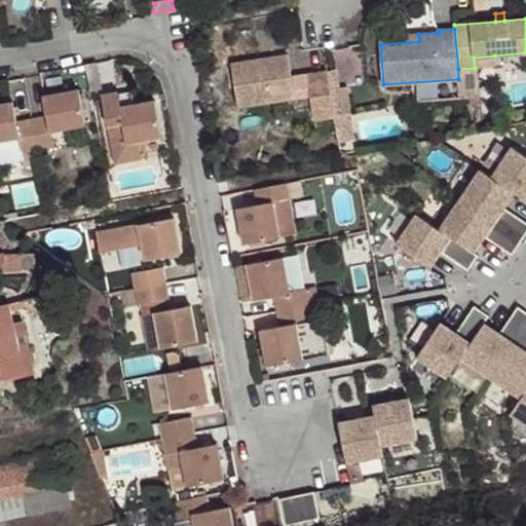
[(408,35),(409,42),(419,41),(418,34),(408,35)]
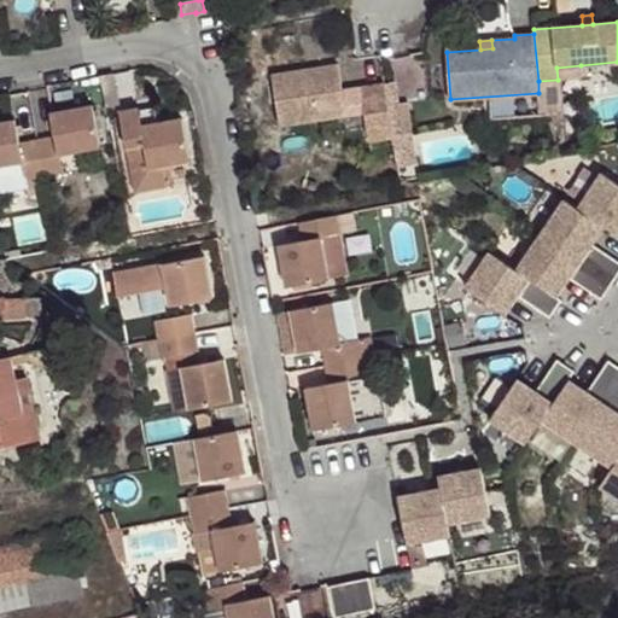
[(339,65),(272,75),(280,124),(347,114),(339,65)]
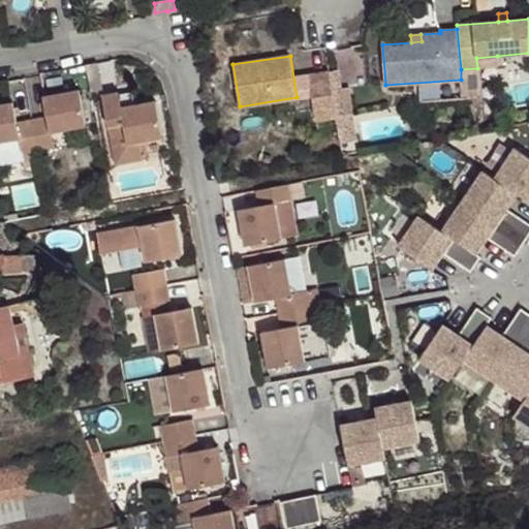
[(337,117),(330,71),(309,74),(317,121),(337,117)]
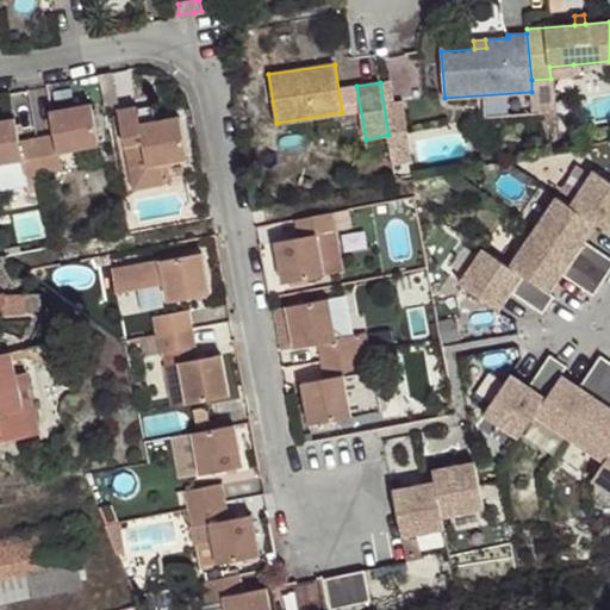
[(56,135),(38,138),(44,174),(63,169),(60,153),(100,144),(92,104),(51,111),(56,135)]
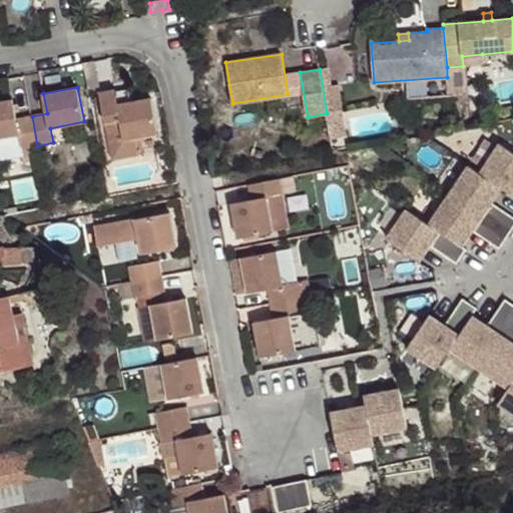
[(116,90),(100,93),(112,158),(138,154),(135,137),(140,136),(157,133),(151,98),(130,102),(118,104),(116,93),(116,90)]
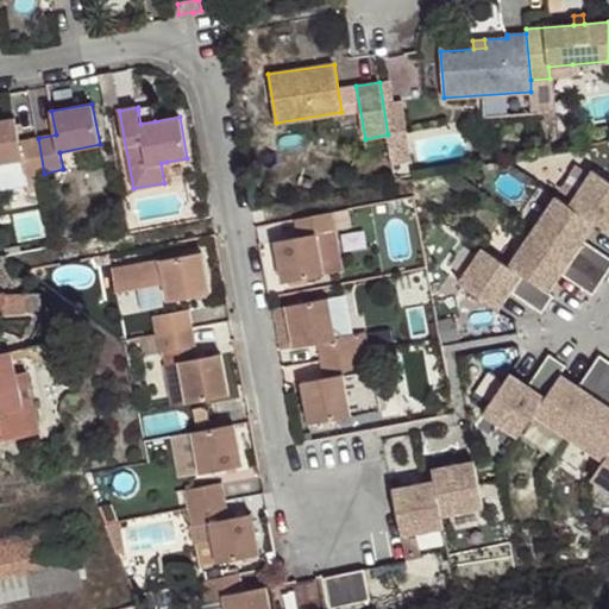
[(152,107),(138,111),(140,124),(155,121),(152,107)]
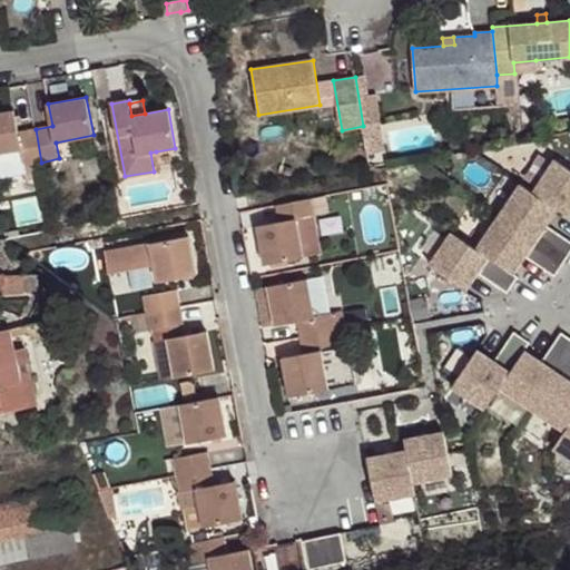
[(43,174),(41,163),(36,129),(19,133),(15,109),(0,112),(0,153),(5,153),(20,149),(26,175),(26,177),(43,174)]
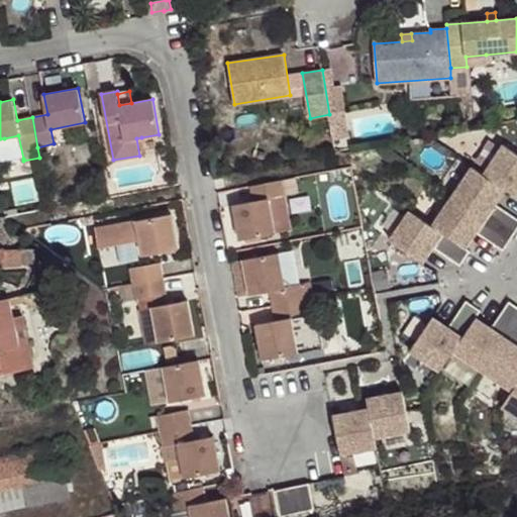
[(18,135),(4,138),(8,162),(23,159),(18,135)]
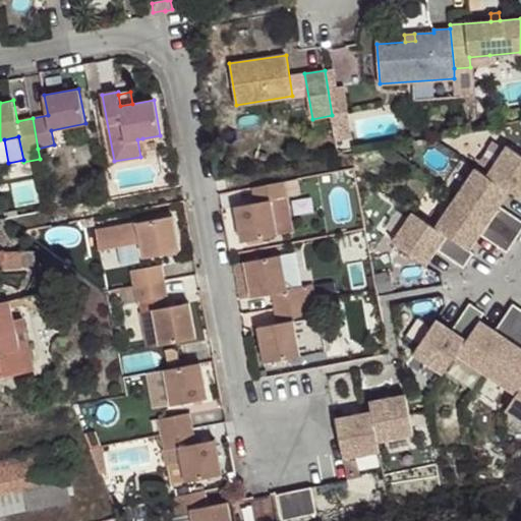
[(137,139),(140,157),(146,156),(142,138),(137,139)]
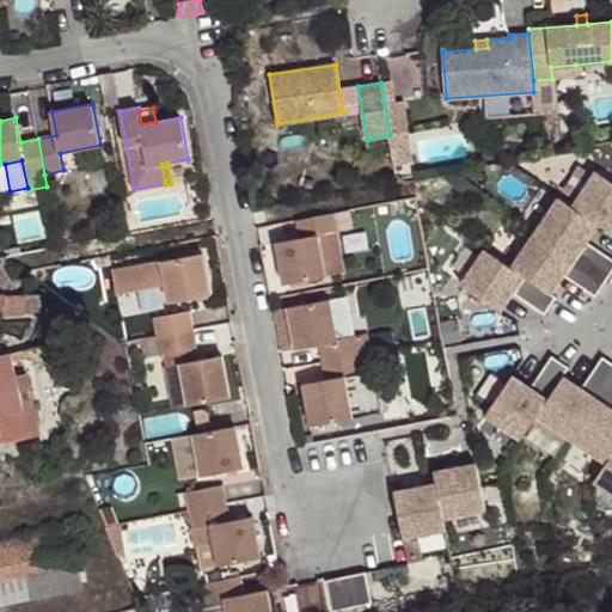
[(611,181),(592,169),(568,207),(555,199),(510,267),(484,249),(461,285),(501,311),(513,294),(545,314),(557,297),(552,294),(564,276),(597,297),(611,273),(611,257),(589,244),(601,225),(611,232),(611,181)]
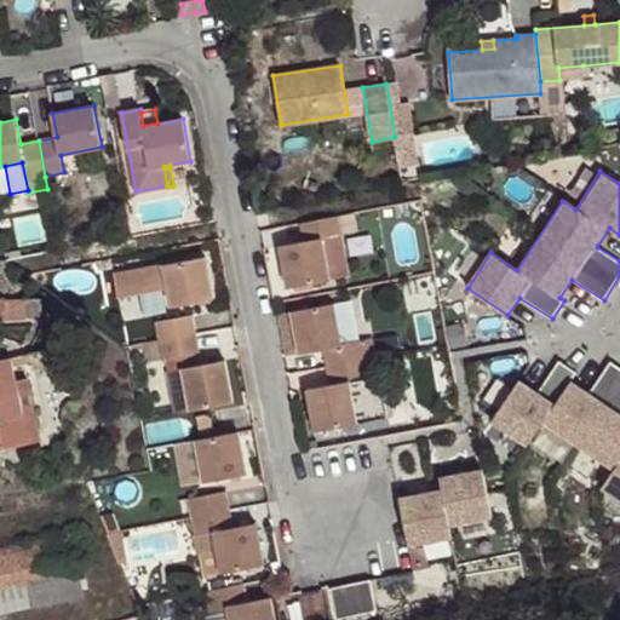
[(281,245),(288,287),(331,280),(322,237),(340,234),(337,216),(302,223),(304,240),(281,245)]
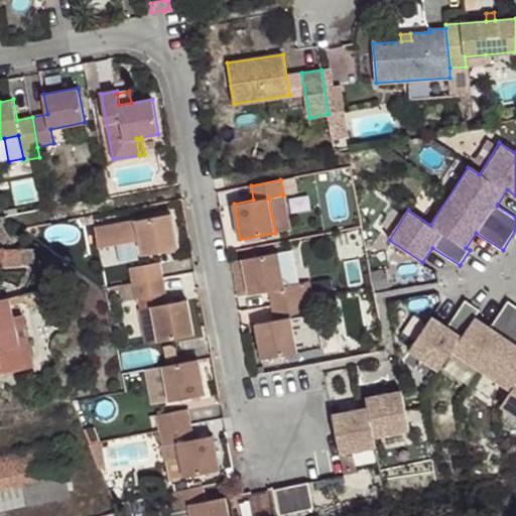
[(268,198),(275,233),(290,230),(283,195),(268,198)]
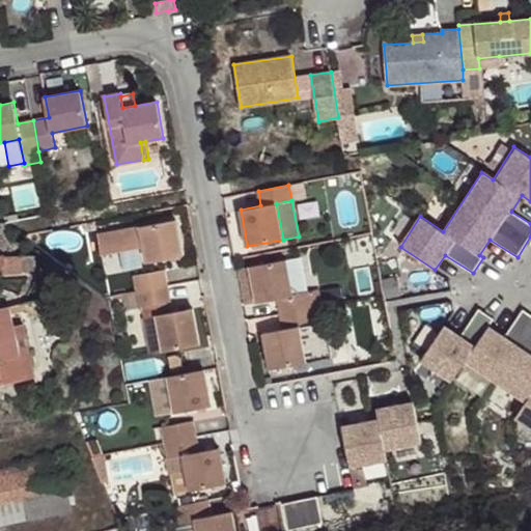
[(184,256),(176,220),(98,234),(102,255),(144,247),(146,262),(184,256)]
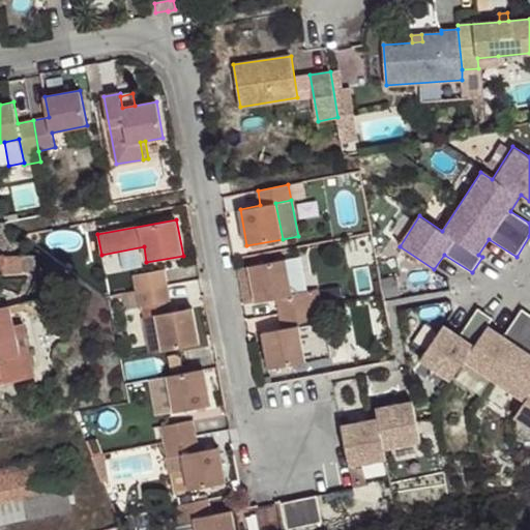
[(24,255),(0,255),(0,272),(24,271),(24,255)]
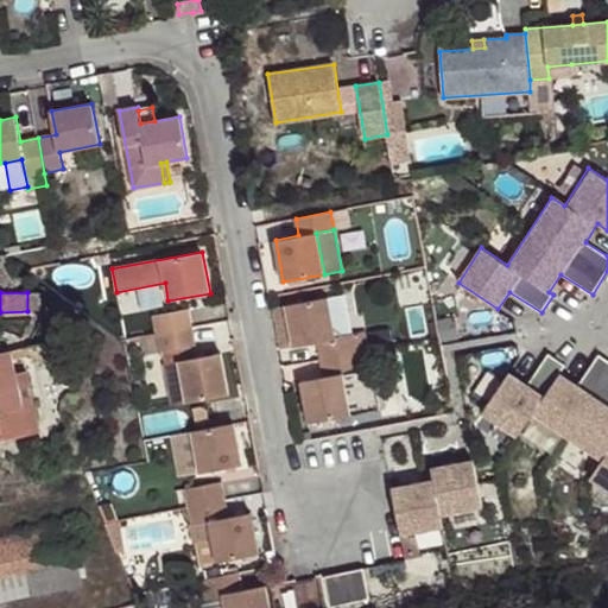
[(27,292),(27,311),(40,310),(39,292),(27,292)]
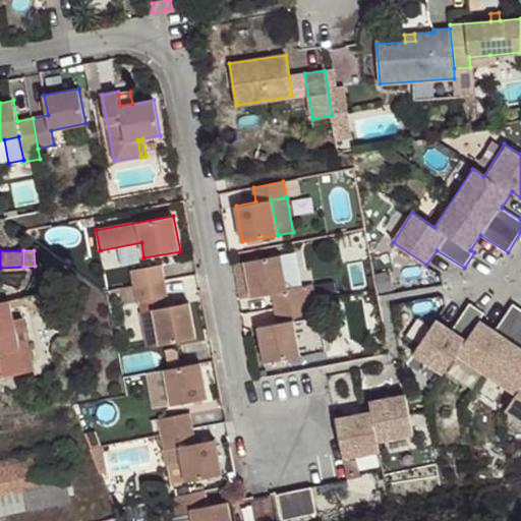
[(295,251),(281,254),(288,289),(301,287),(295,251)]
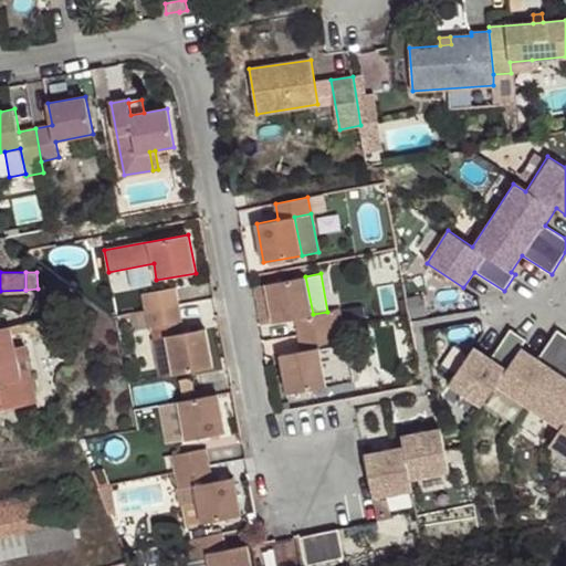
[(300,334),(343,326),(339,310),(327,312),(313,314),(305,276),(254,286),(262,325),(296,317),(300,334)]
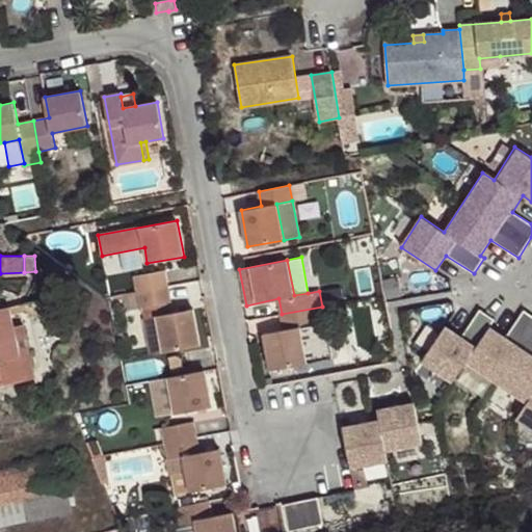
[(133,276),(135,293),(169,286),(166,270),(133,276)]
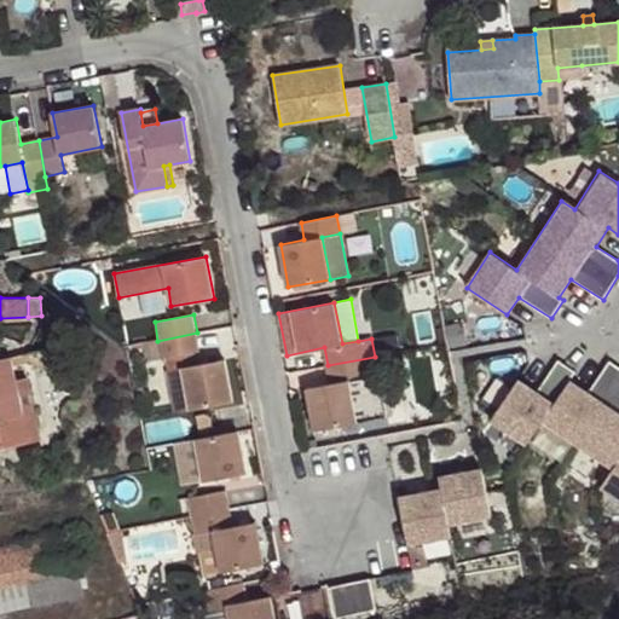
[(201,352),(197,333),(157,341),(161,359),(201,352)]
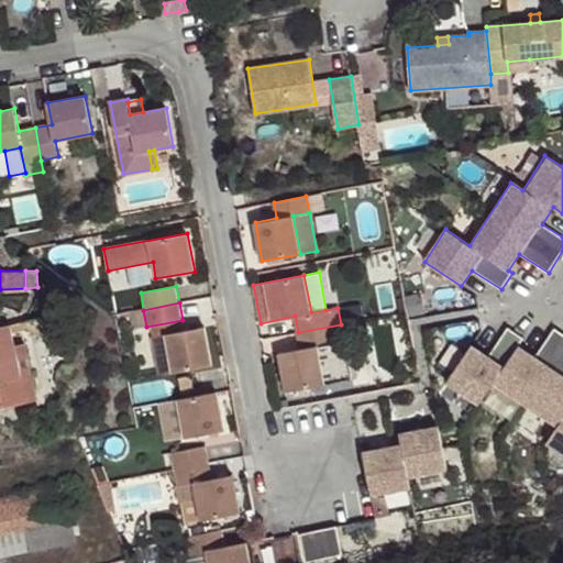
[(10,324),(0,327),(0,404),(39,396),(25,344),(15,346),(12,333),(10,324)]
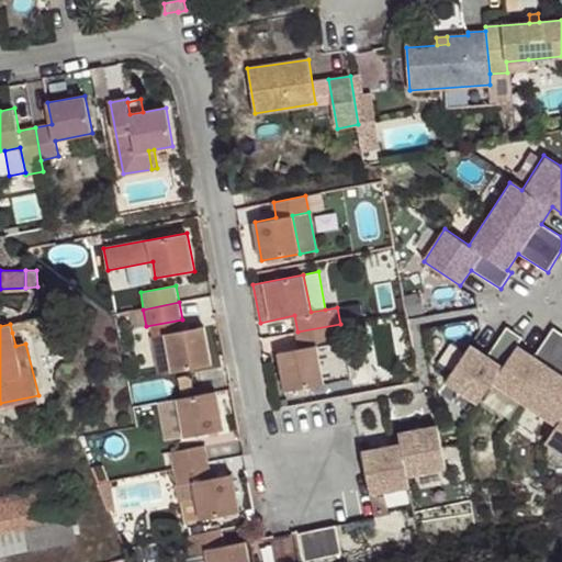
[(340,324),(298,332),(301,348),(279,352),(285,390),(335,381),(330,360),(341,358),(338,341),(344,341),(340,324)]
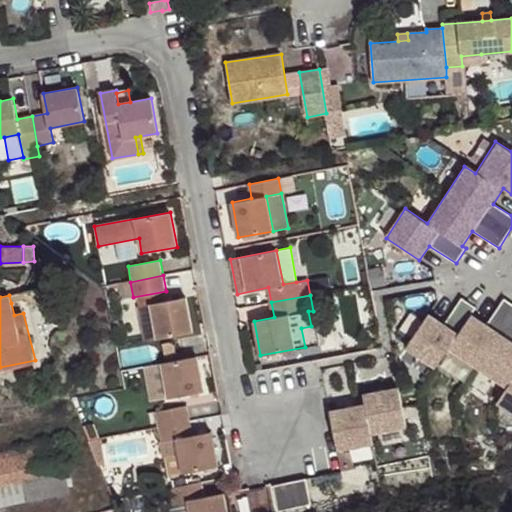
[(486,324),(472,314),(476,307),(462,297),(444,324),(429,313),(406,347),(435,367),(448,348),(506,388),(497,403),(511,413),(511,303),(504,298),(486,324)]
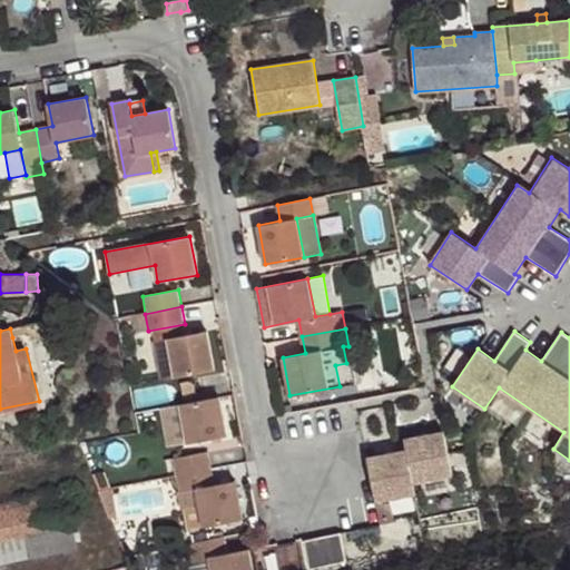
[(176,377),(215,370),(207,332),(168,338),(176,377)]
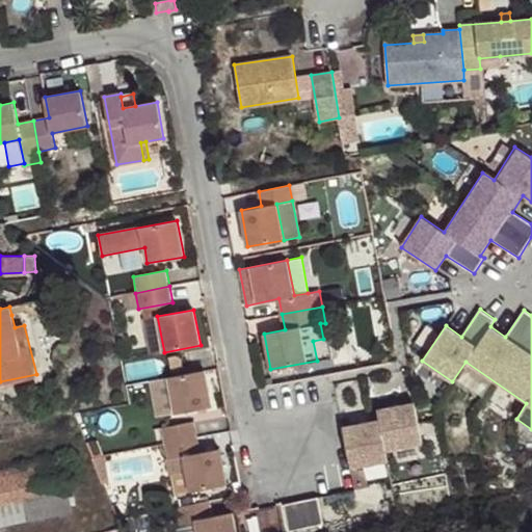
[(151,355),(164,352),(157,316),(143,319),(151,355)]
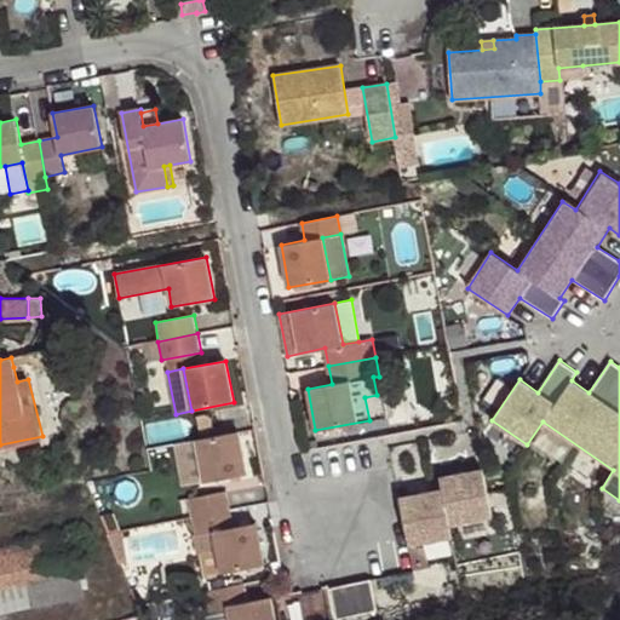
[(197,418),(200,432),(205,431),(208,429),(208,424),(208,422),(204,418),(197,418)]
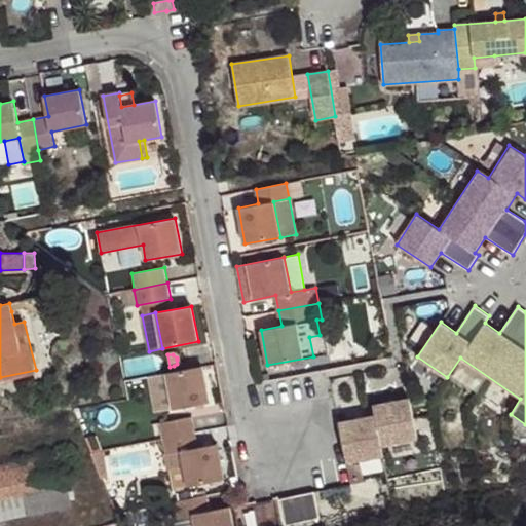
[(210,403),(202,367),(167,373),(174,409),(210,403)]
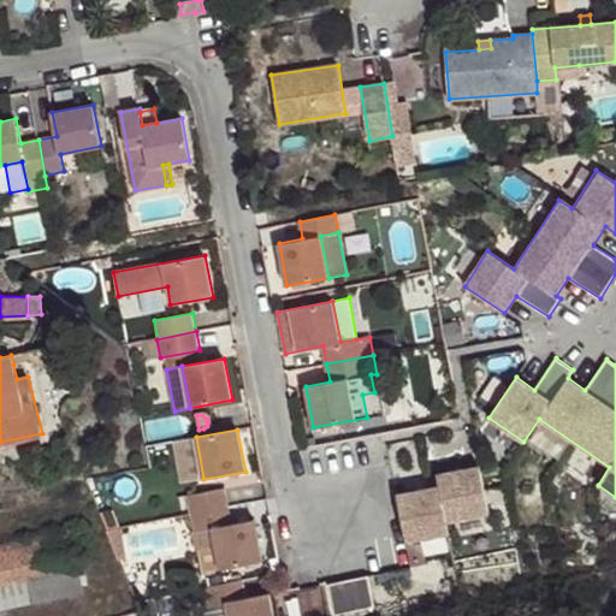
[(489,514),(479,466),(437,474),(439,486),(397,495),(407,543),(449,534),(446,522),(489,514)]
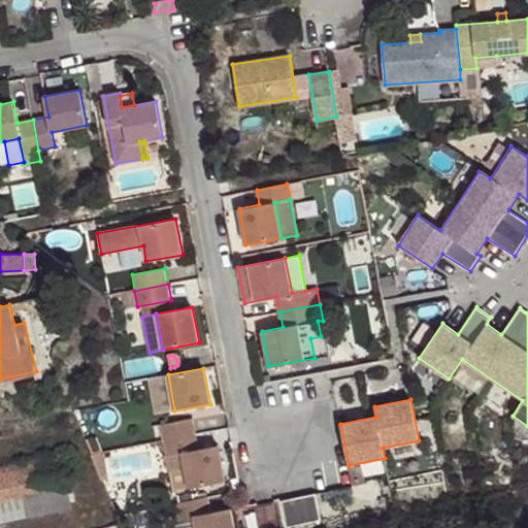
[(161,423),(164,439),(195,434),(192,418),(161,423)]
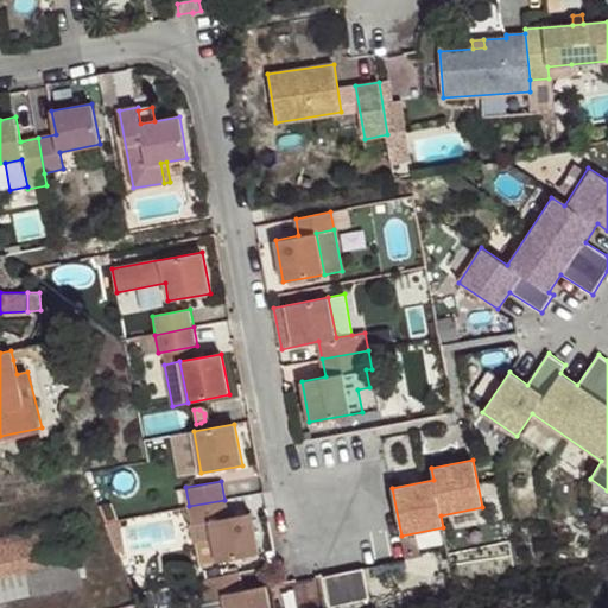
[(225,500),(189,506),(192,525),(210,521),(217,562),(259,553),(251,513),(228,517),(225,500)]
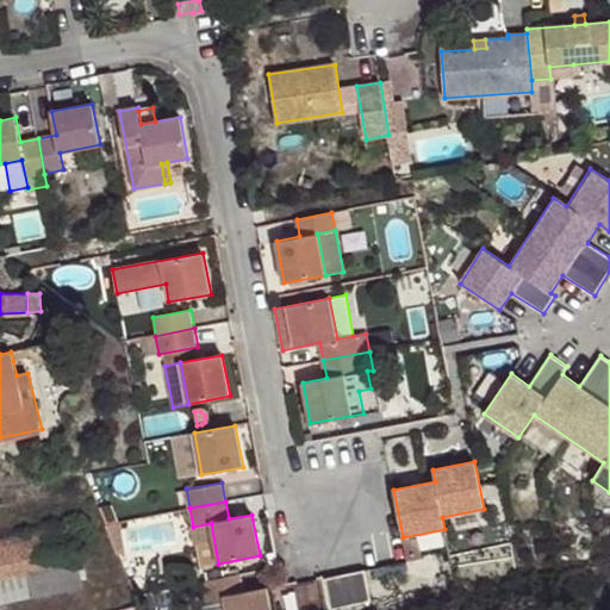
[(0,603),(82,586),(69,526),(0,540),(0,603)]
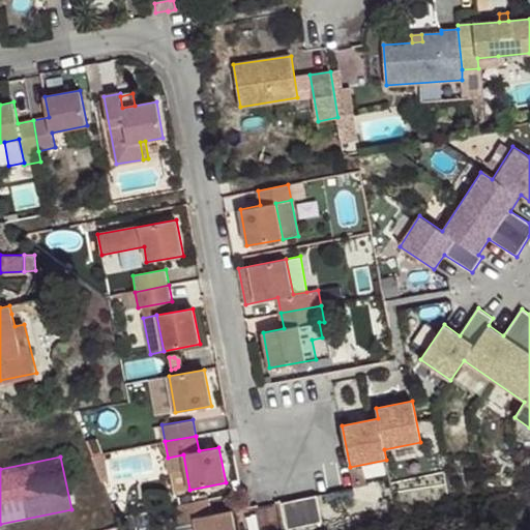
[(283,503),(287,529),(291,529),(322,524),(318,496),(283,503)]
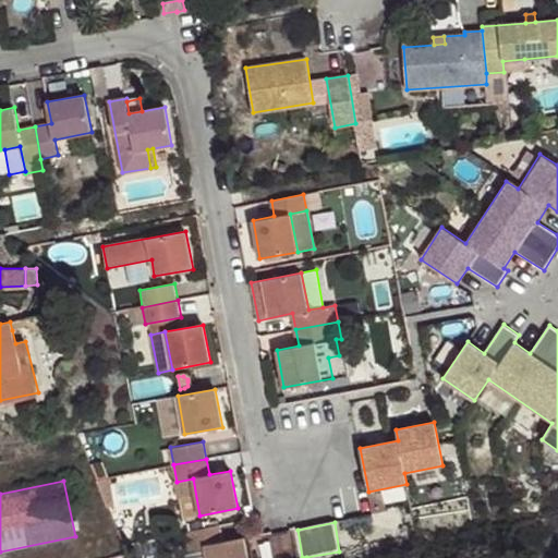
[(221,542),(218,525),(186,532),(190,549),(206,545),(207,557),(246,557),(243,537),(221,542)]
